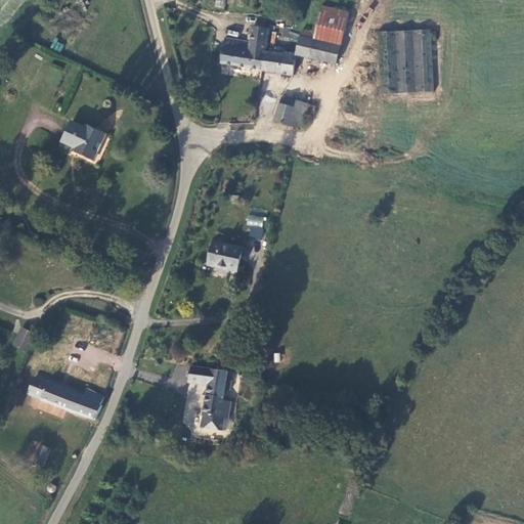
[(267,45),(262,72),(292,77),(296,56),(338,67),(349,13),(321,7),(316,34),(300,30),(296,50),(272,47),(267,45)]
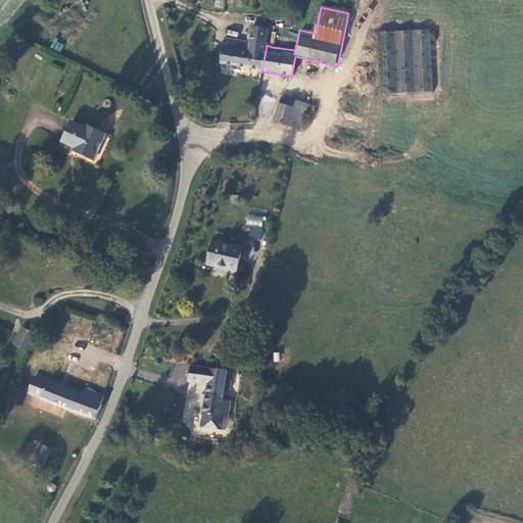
[(222,64),(262,72),(267,45),(269,29),(253,25),(249,43),(225,39),(222,64)]
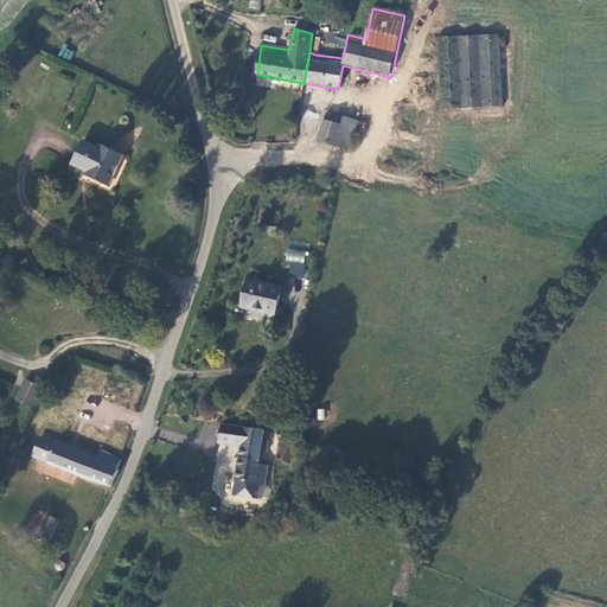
[(443,36),(446,108),(503,106),(500,34),(443,36)]
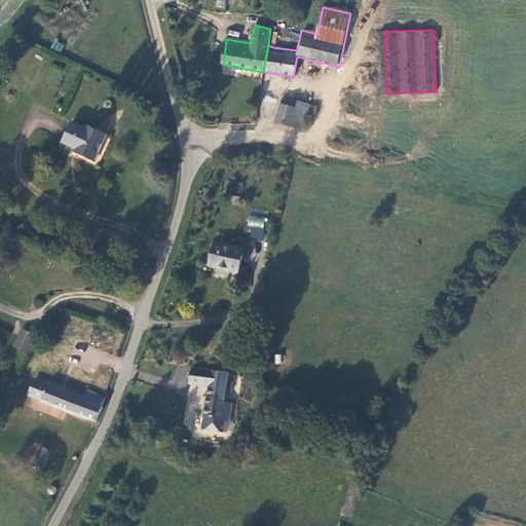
[(50,47),(60,52),(64,45),(54,40),(50,47)]
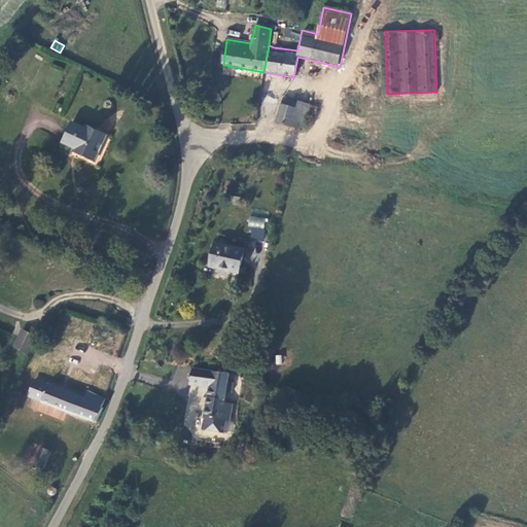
[(303,132),(307,118),(311,106),(311,105),(284,97),(276,124),(303,132)]
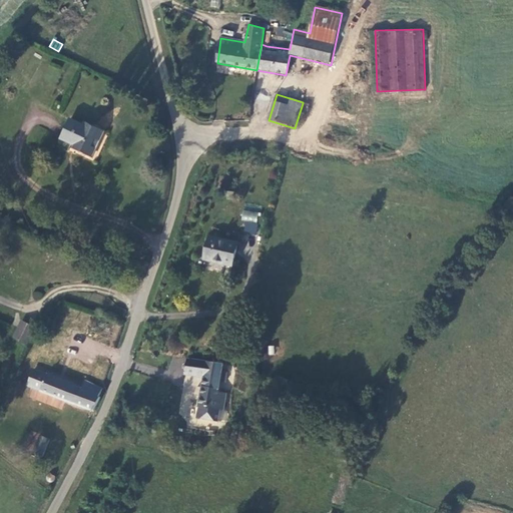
[(303,103),(299,115),(307,117),(310,106),(303,103)]
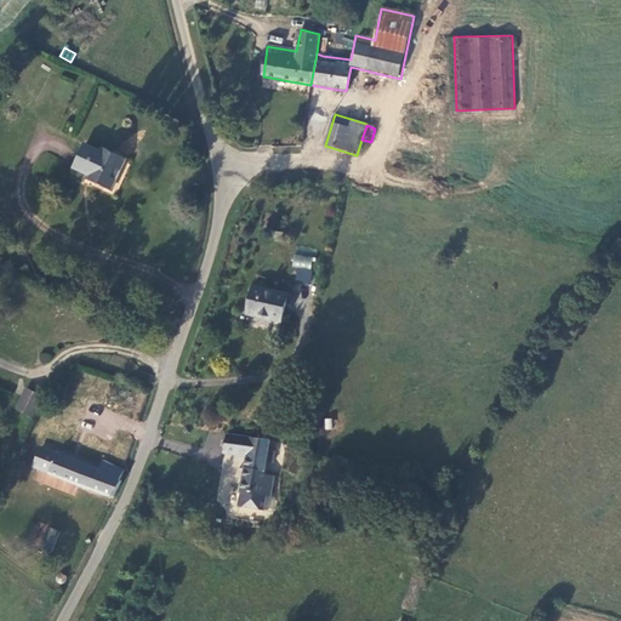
[(86,144),(74,167),(89,176),(87,180),(112,191),(127,159),(108,151),(106,154),(86,144)]
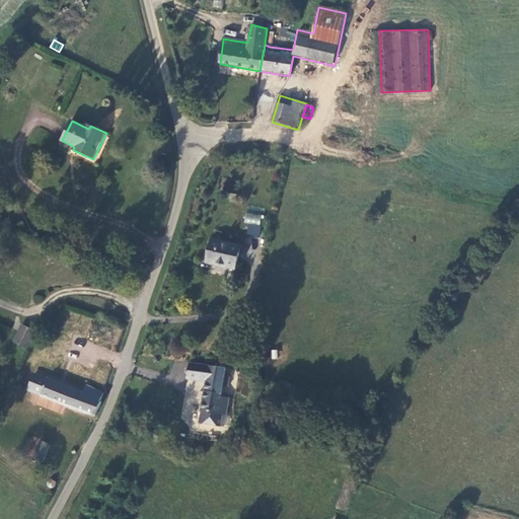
[(248,212),(243,233),(258,237),(263,216),(248,212)]
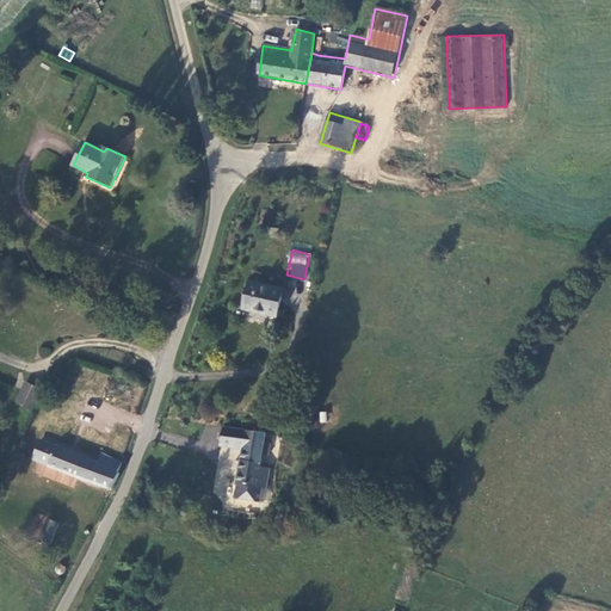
[(244,309),(277,316),(283,289),(248,282),(244,309)]
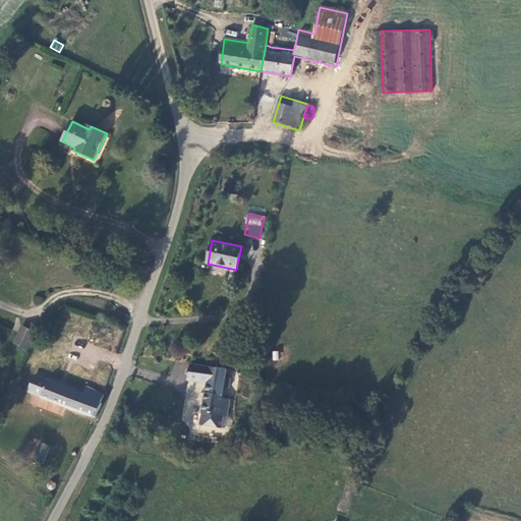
[(26,348),(34,333),(20,328),(13,343),(26,348)]
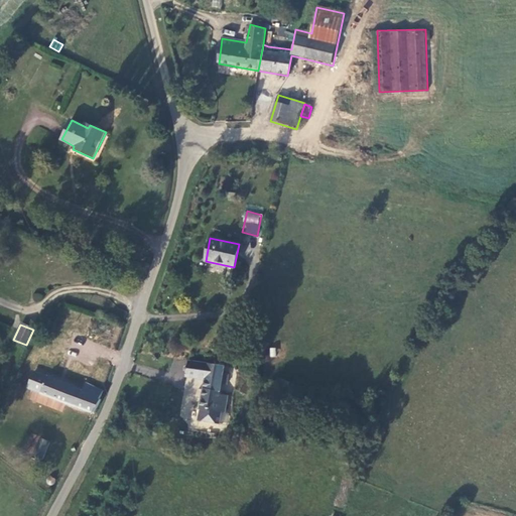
[(206,379),(209,363),(189,360),(186,375),(206,379)]
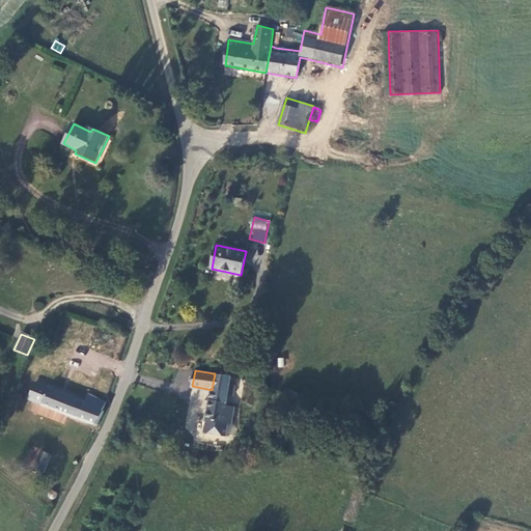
[(212,390),(203,432),(225,437),(227,424),(231,424),(234,408),(226,406),(228,395),(233,396),(235,386),(230,385),(231,376),(215,373),(212,390)]
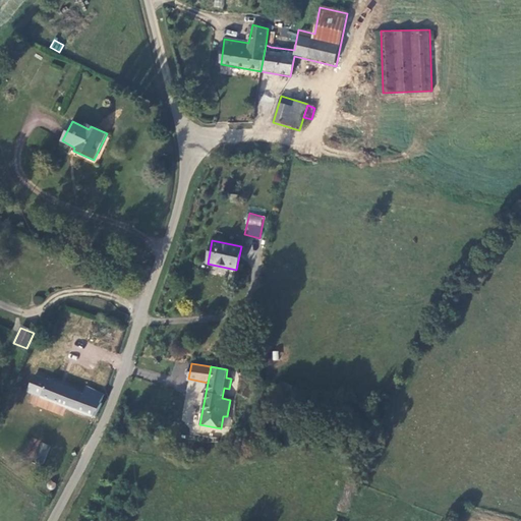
[(27,392),(94,416),(96,418),(103,402),(102,402),(104,392),(87,386),(83,394),(35,375),(27,392)]
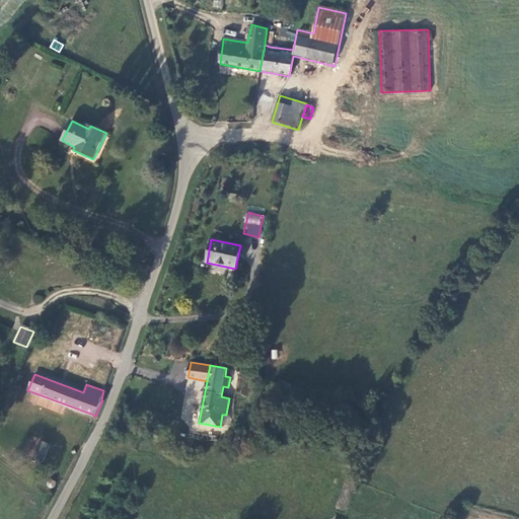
[(250,397),(253,389),(244,386),(241,393),(250,397)]
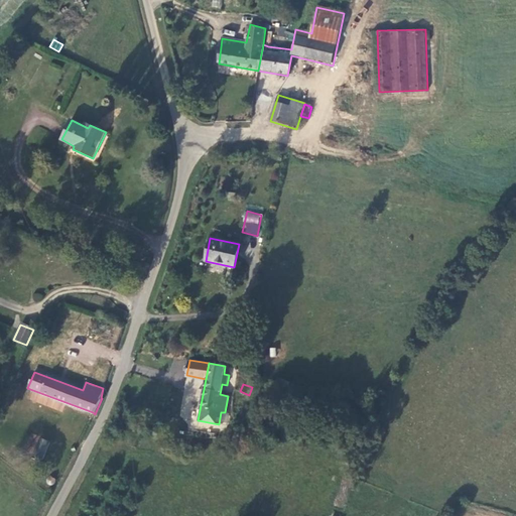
[(43,460),(51,442),(40,438),(33,457),(43,460)]
